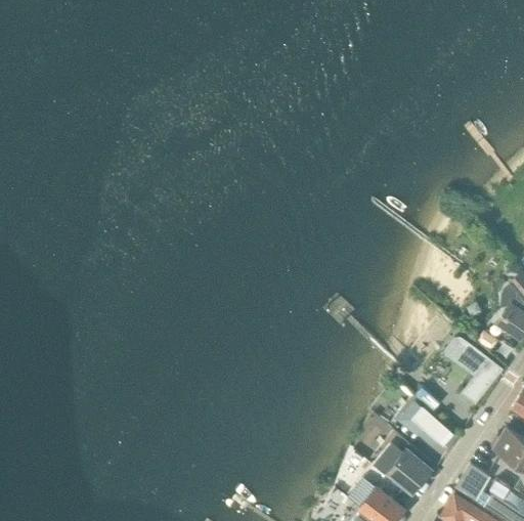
[(523,270),(510,280),(523,297),(523,270)]
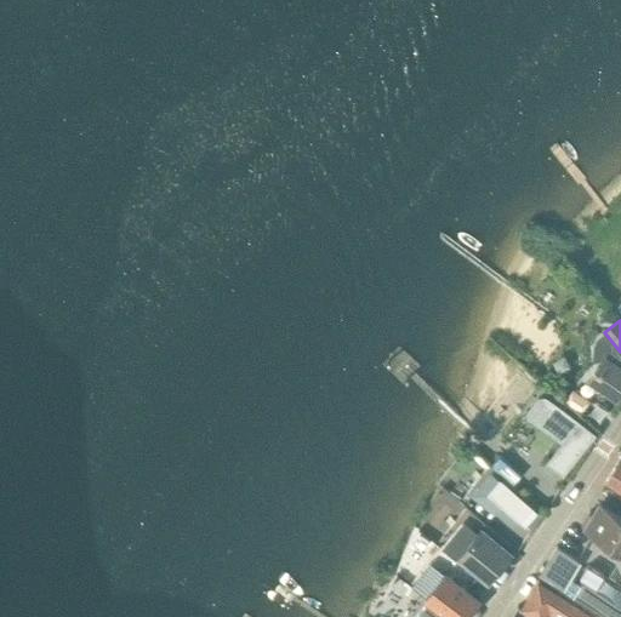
[(588,383),(620,405),(620,403),(620,366),(607,356),(588,383)]
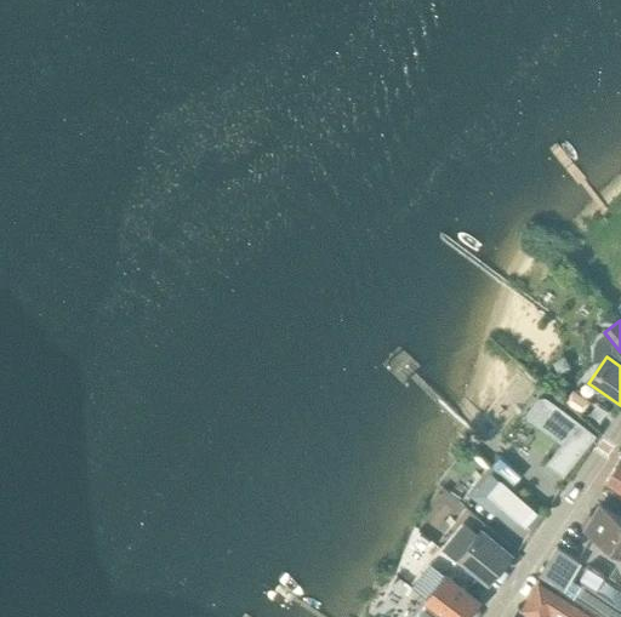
[(574,392),(565,404),(582,416),(591,404),(574,392)]
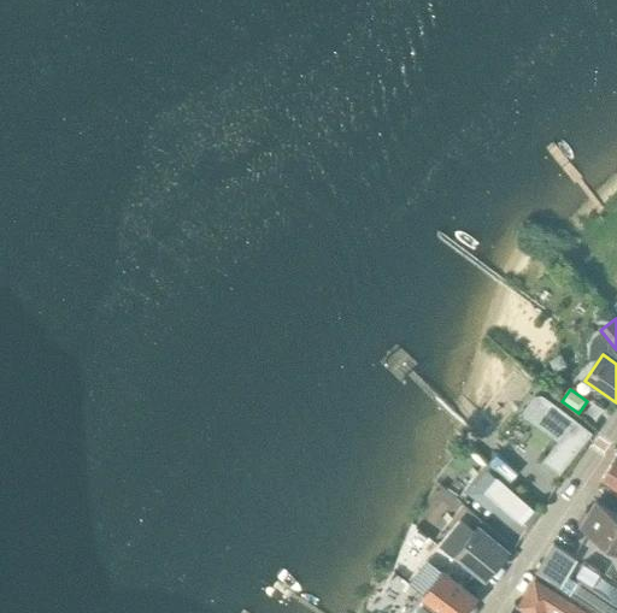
[(576,423),(545,463),(559,473),(592,434),(589,432),(576,423)]
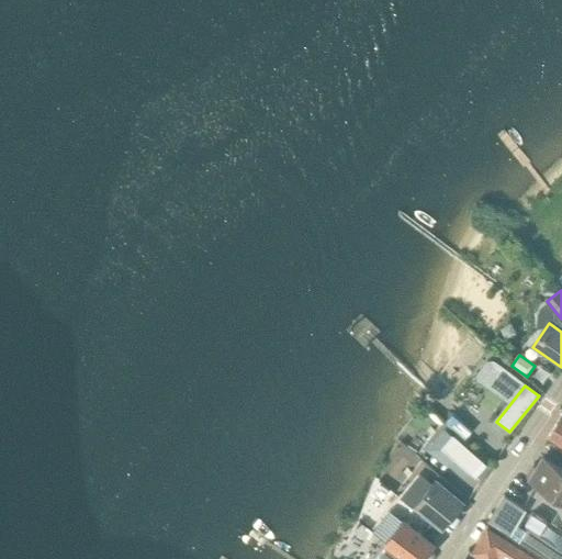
[(561,446),(561,417),(549,438),(561,446)]
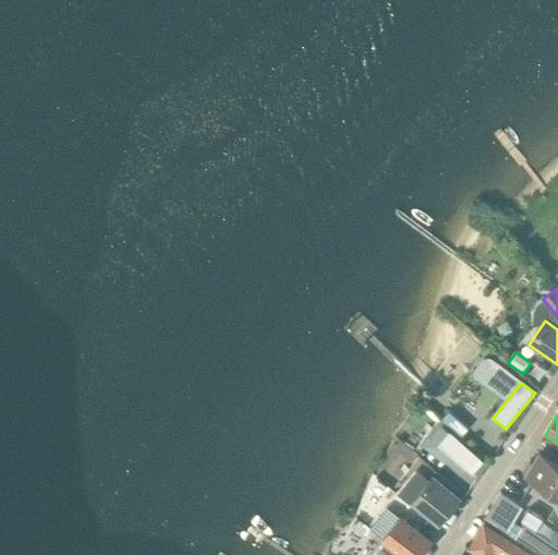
[(450,433),(439,446),(472,475),(484,462),(450,433)]
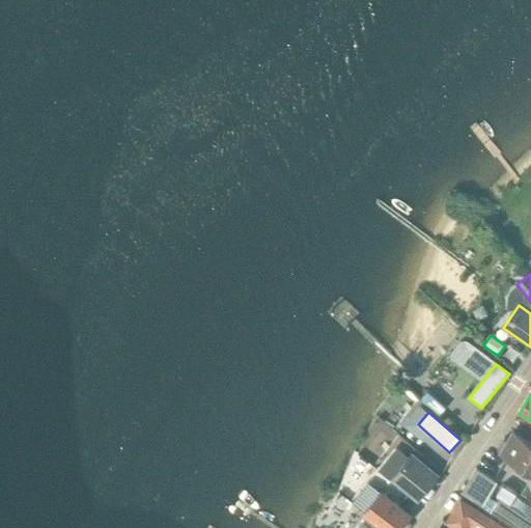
[(530,444),(512,434),(499,455),(530,474),(530,444)]
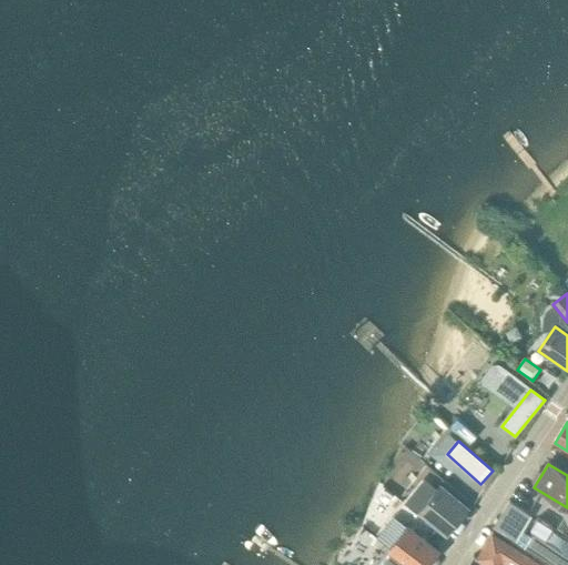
[(425,506),(455,531),(469,511),(442,487),(425,506)]
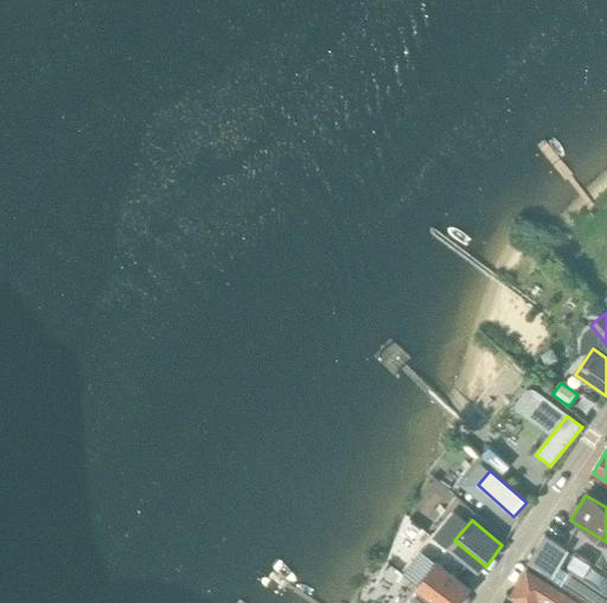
[(545,573),(554,573),(564,556),(572,552),(588,562),(594,550),(572,536),(566,545),(561,546),(547,539),(530,565),(540,570),(545,573)]
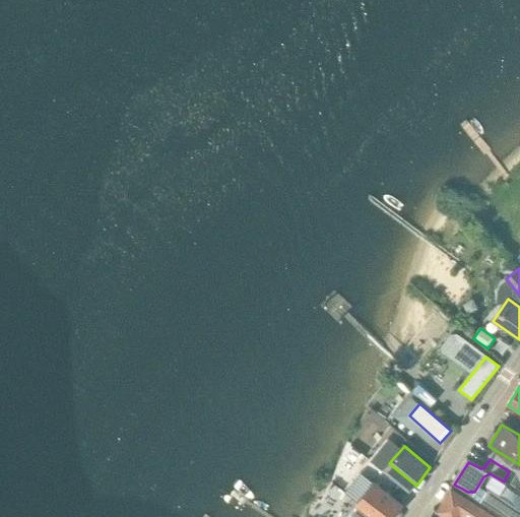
[(355,503),(372,516),(393,516),(403,504),(374,480),(355,503)]
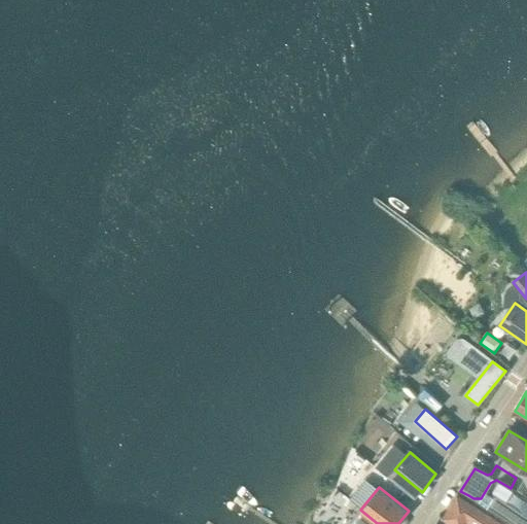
[(343,523),(357,504),(341,493),(325,514),(338,523),(343,523)]
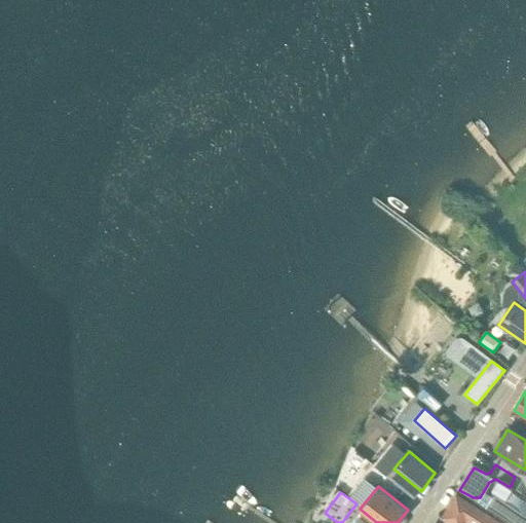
[(525,514),(496,495),(489,506),(517,522),(525,522),(525,514)]
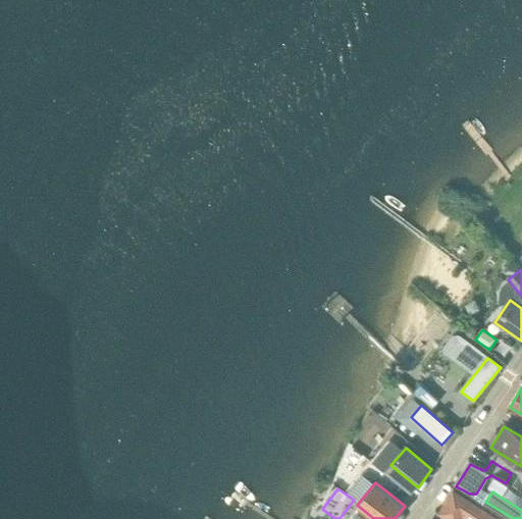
[(492,518),(453,492),(439,515),(445,518),(457,518),(460,514),(467,518),(492,518)]
